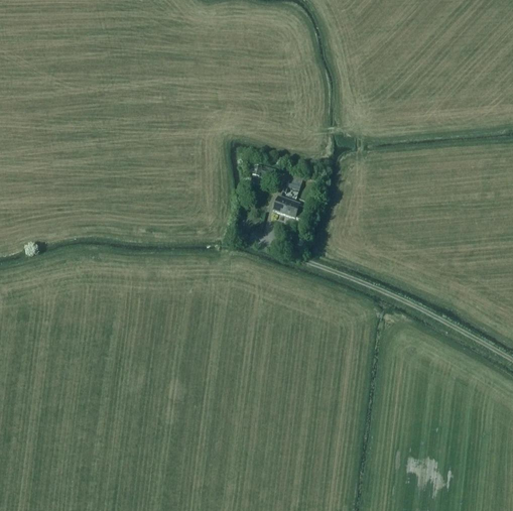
[(258,163),(252,161),(249,161),(247,167),(250,168),(249,171),(256,173),(258,163)]
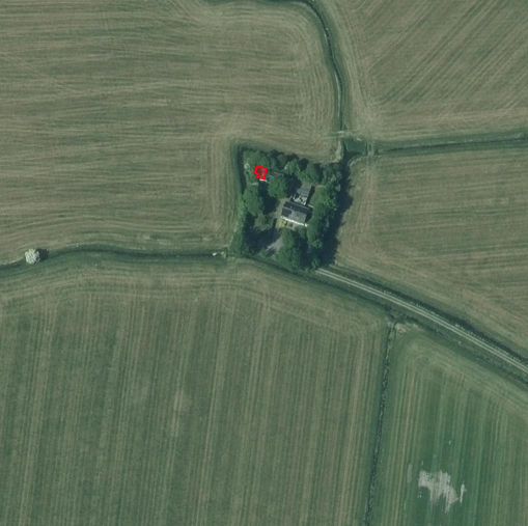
[(265,176),(278,181),(280,173),(267,169),(265,176)]
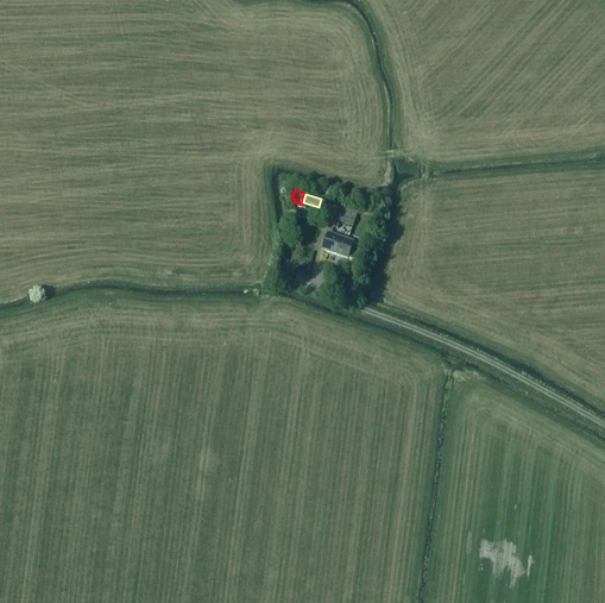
[(335,217),(348,221),(352,214),(338,209),(335,217)]
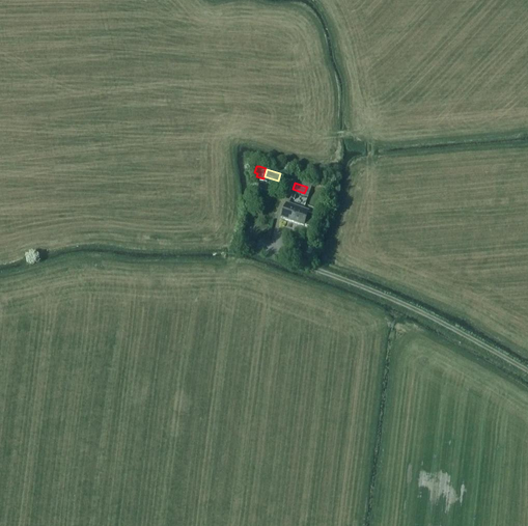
[(278,214),(301,222),(301,221),(308,223),(312,212),(305,210),(306,206),(283,199),(278,214)]
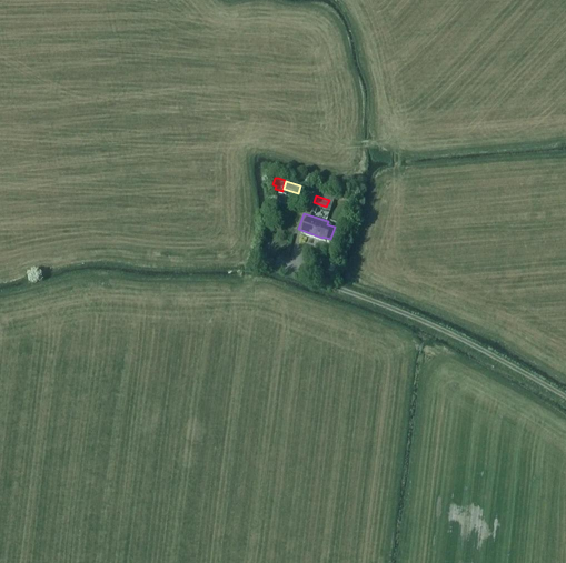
[(269,249),(272,238),(262,237),(260,247),(269,249)]
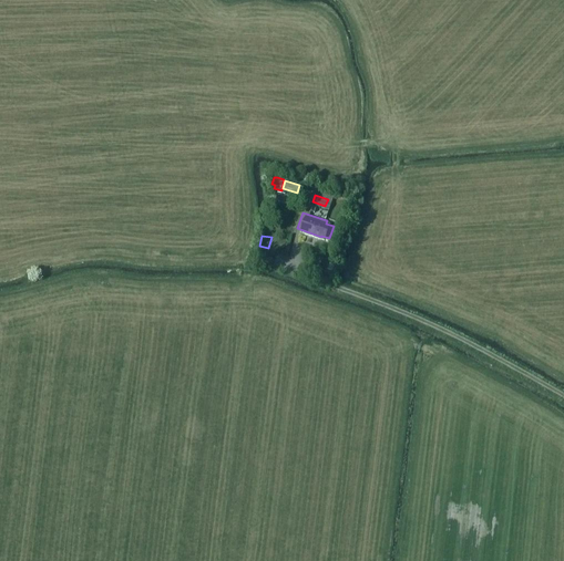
[(257,259),(266,261),(268,253),(259,252),(257,259)]
